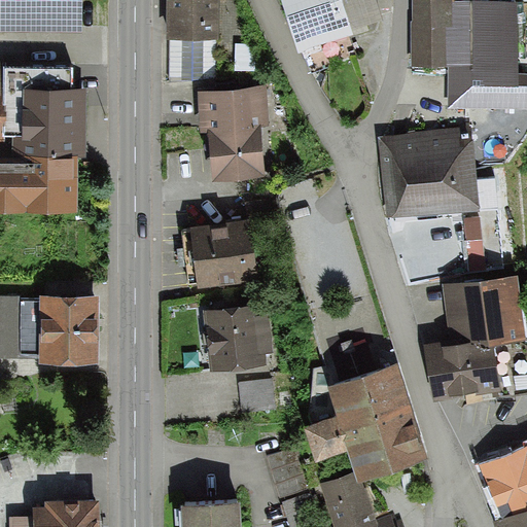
[(83,0),(0,0),(0,32),(83,33),(83,0)]
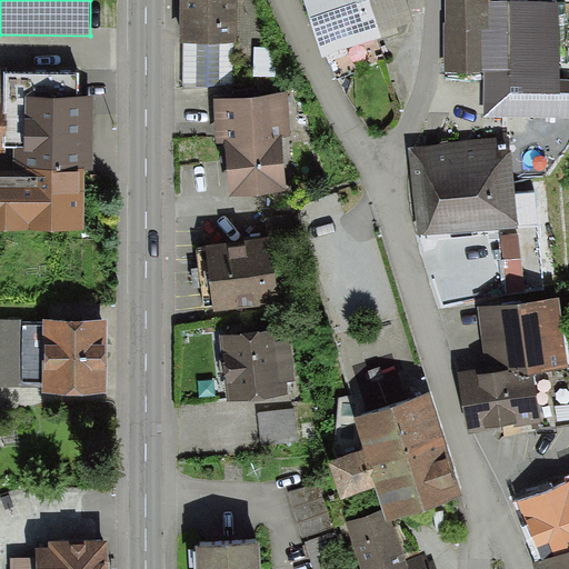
[(181,0),(182,41),(186,41),(186,85),(235,83),(235,43),(239,43),(238,0),(181,0)]
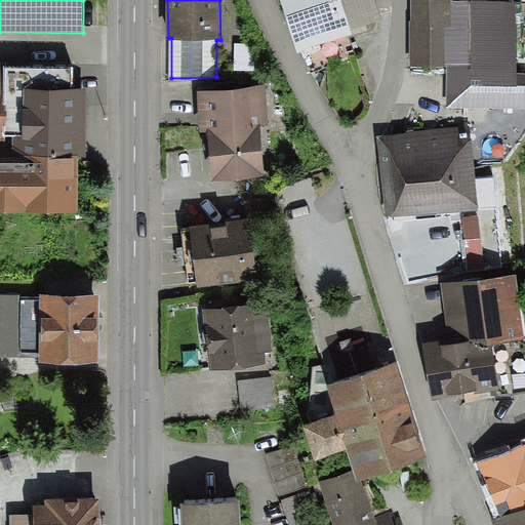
[(375,0),(281,0),(298,53),(368,31),(367,26),(382,21),(375,0)]
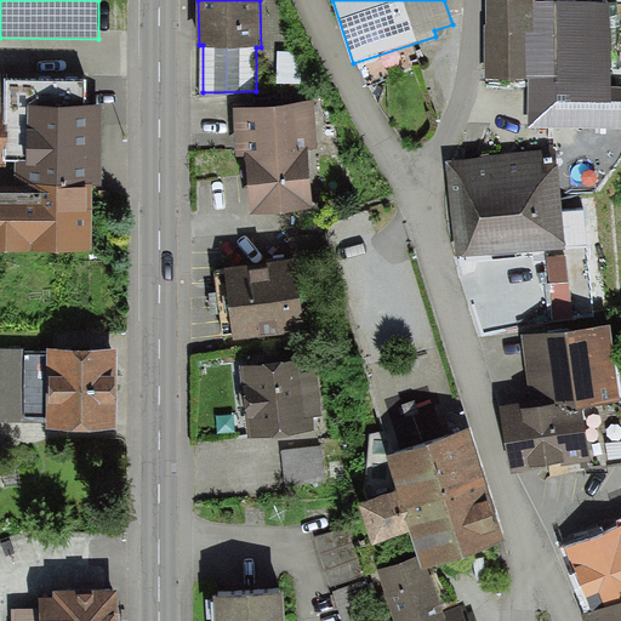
[(528,127),(620,127),(620,89),(608,90),(608,1),(541,1),(541,0),(486,0),(488,26),(484,26),(484,78),(528,78),(528,127)]
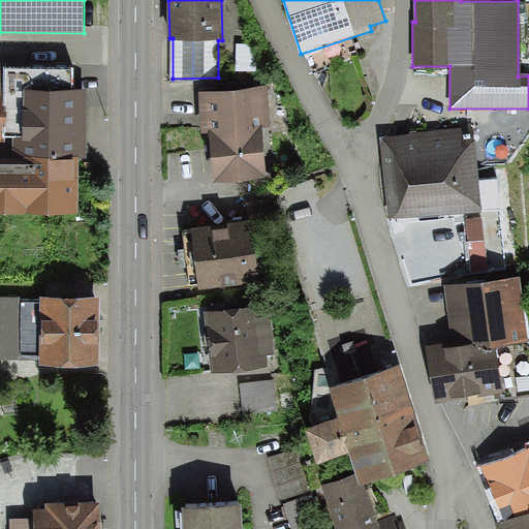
[(256,44),(237,44),(236,71),(256,71),(256,44)]
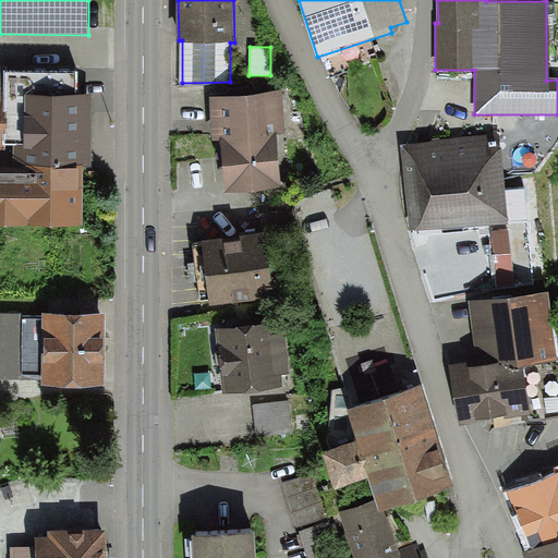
[(0,64),(0,150),(3,150),(3,145),(15,145),(15,168),(0,167),(0,222),(80,223),(81,164),(89,164),(89,96),(75,96),(75,74),(3,74),(3,65),(0,64)]
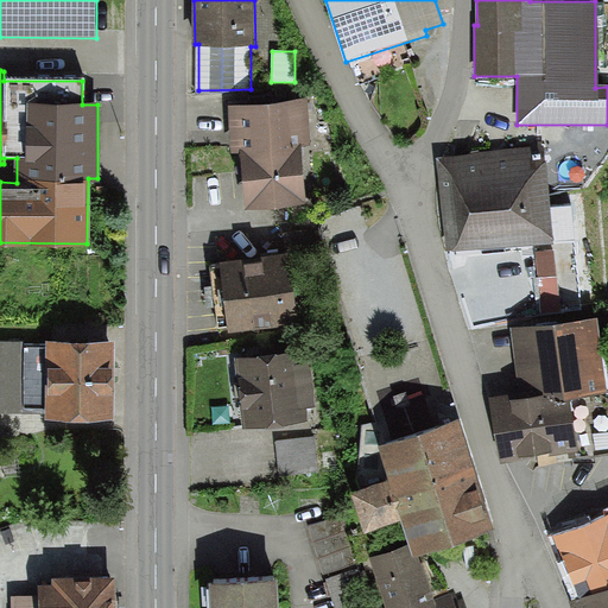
[(304,103),(229,109),(233,156),(241,156),(245,209),(304,206),(299,144),(308,144),(304,103)]
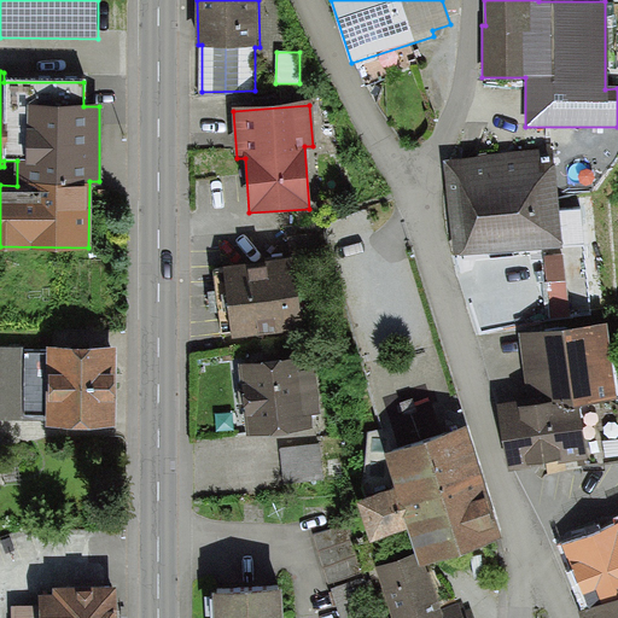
[(551,150),(444,161),(454,257),(584,245),(581,209),(559,211),(555,165),(552,165),(551,150)]
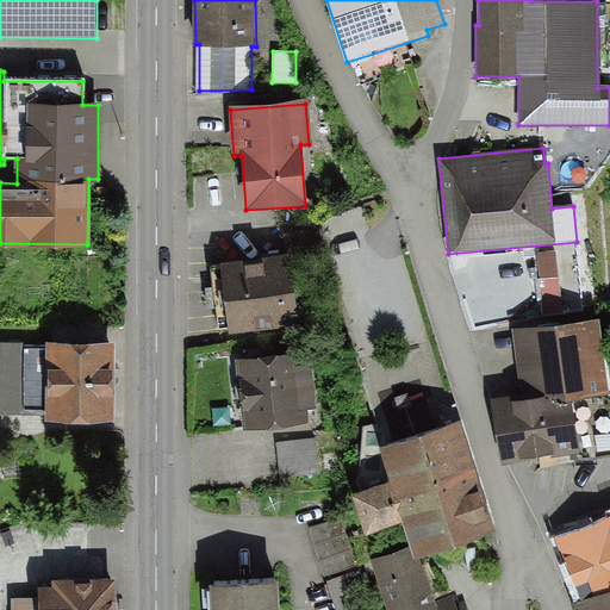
[(287,256),(212,266),(221,328),(228,328),(229,332),(297,323),(287,256)]
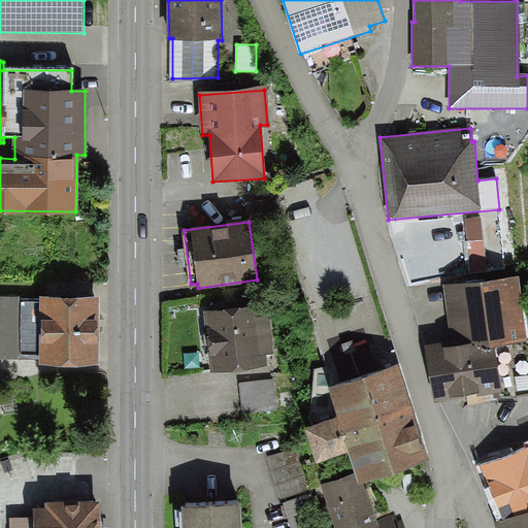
[(472,232),(475,260),(491,258),(488,230),(472,232)]
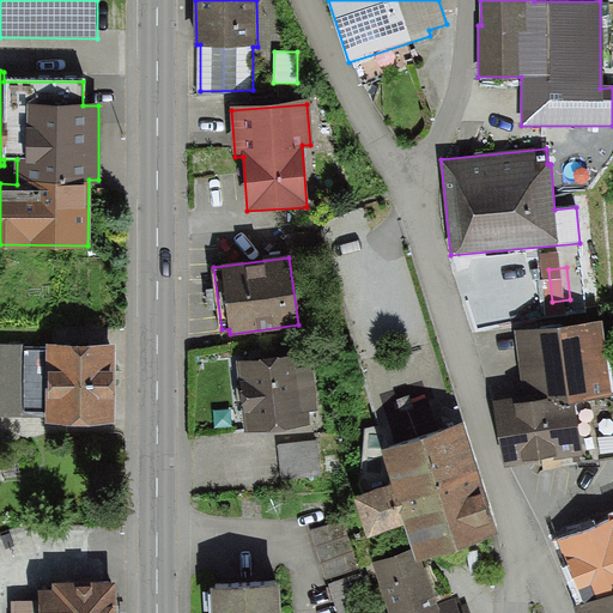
[(612,457),(612,392),(602,320),(514,333),(523,400),(496,404),(505,466),(545,461),(546,468),(612,457)]
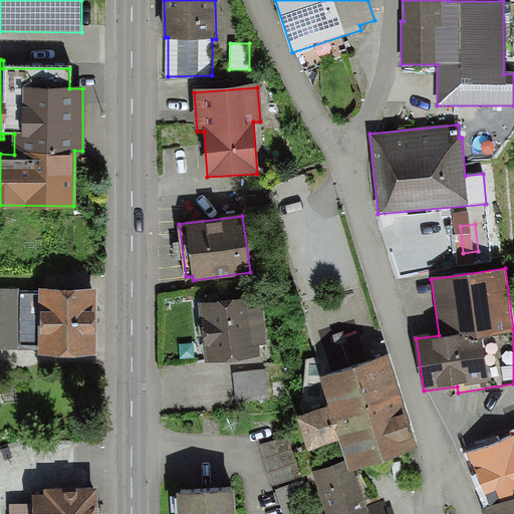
[(97,354),(97,289),(38,288),(38,293),(19,293),(19,289),(0,288),(0,348),(38,349),(38,353),(97,354)]
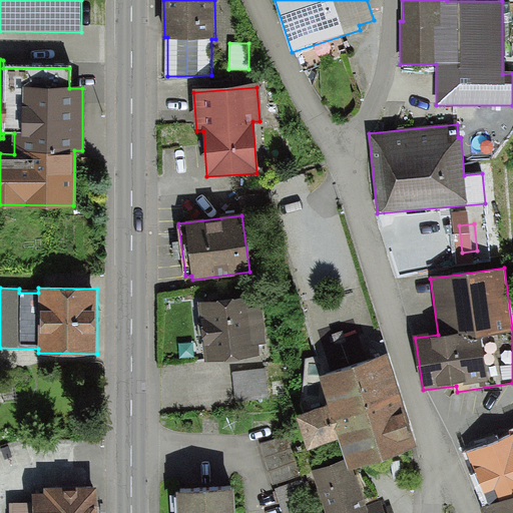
[(262,297),(199,302),(204,360),(260,356),(259,345),(266,344),(262,297)]
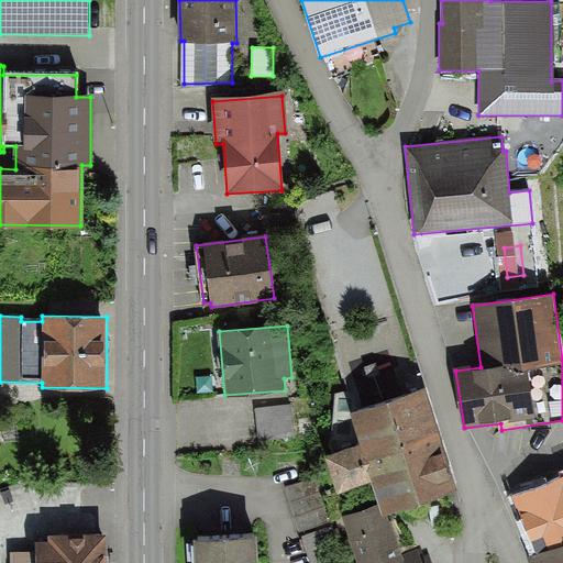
[(459,490),(424,389),(352,415),(363,445),(327,459),(339,494),(373,482),(381,505),(384,516),(389,514),(459,490)]
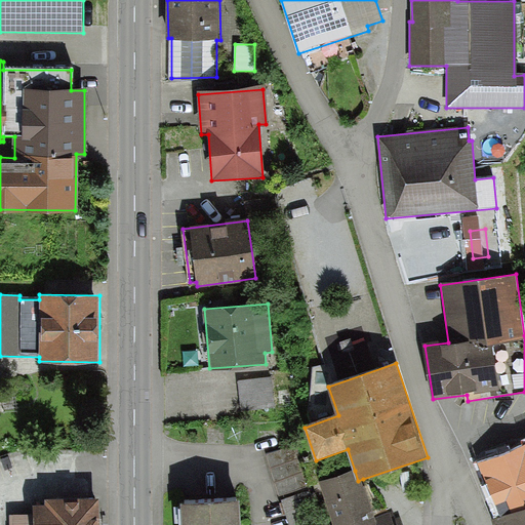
[(243,409),(276,405),(272,376),(239,380),(243,409)]
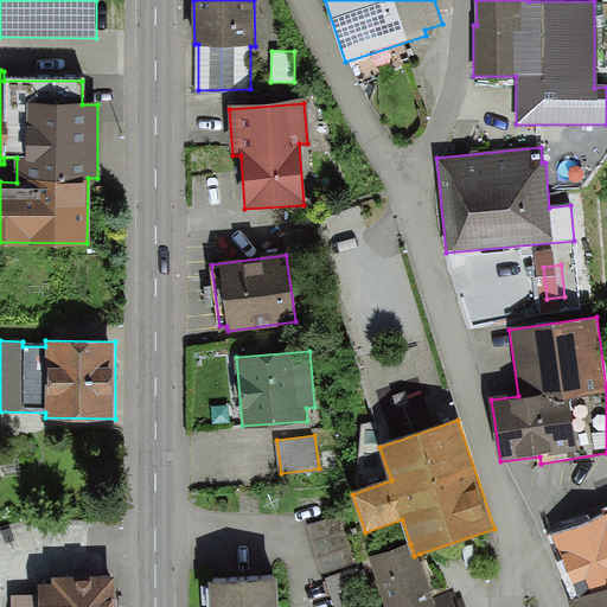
[(606,606),(606,511),(551,534),(562,561),(558,562),(572,600),(570,602),(572,606),(606,606)]
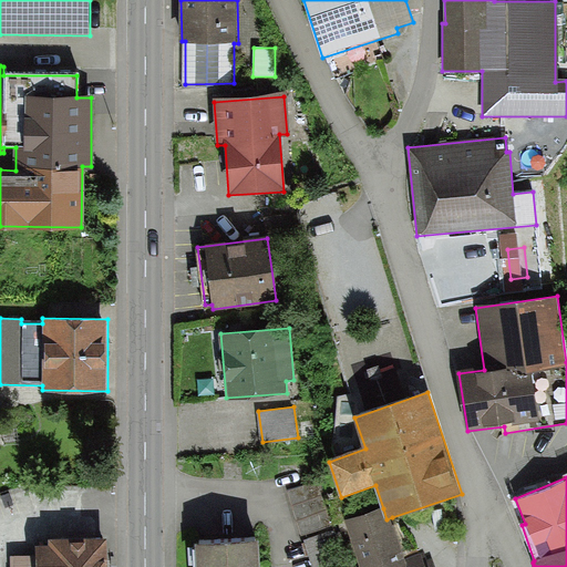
[(303,534),(336,526),(328,500),(316,503),(310,481),(290,486),(303,534)]
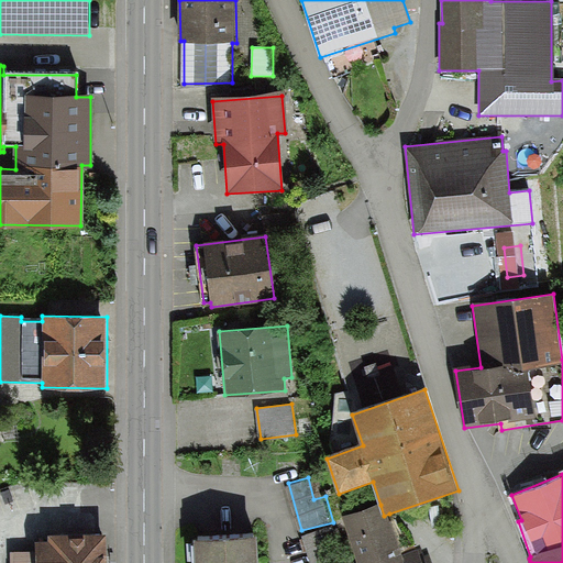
[(381,505),(343,517),(359,562),(430,562),(428,558),(423,559),(420,548),(404,554),(389,514),(384,516),(381,505)]
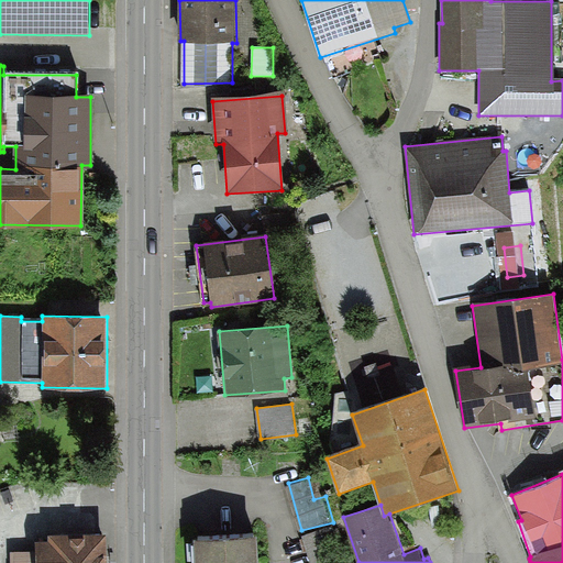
[(106,562),(106,533),(50,534),(50,544),(36,544),(36,552),(10,552),(10,562),(106,562)]
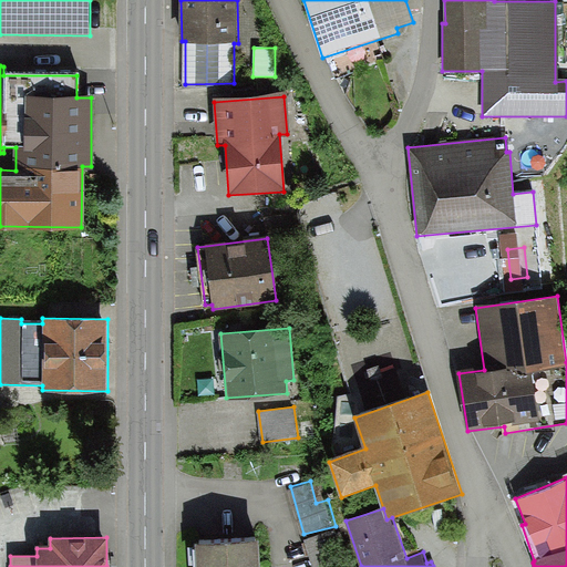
[(260,566),(258,537),(195,542),(196,566),(260,566)]
